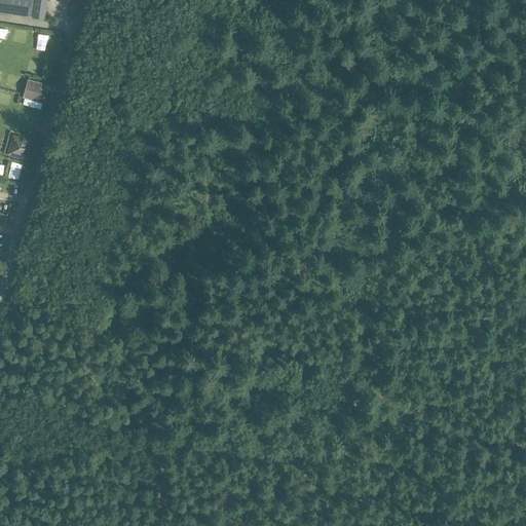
[(0,0),(0,11),(28,16),(30,0),(0,0)]
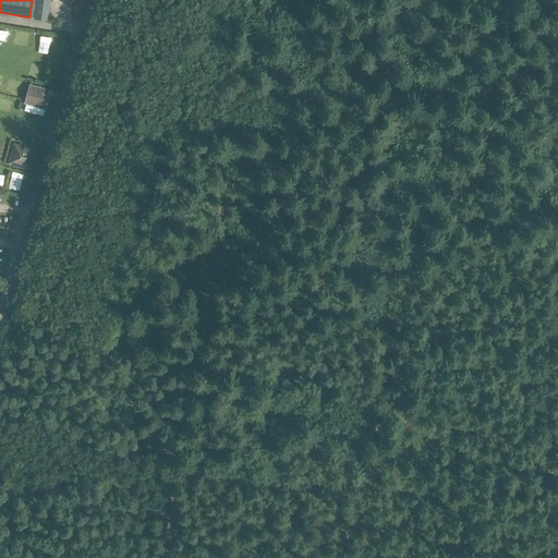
[(49,0),(36,0),(34,17),(47,20),(49,0)]
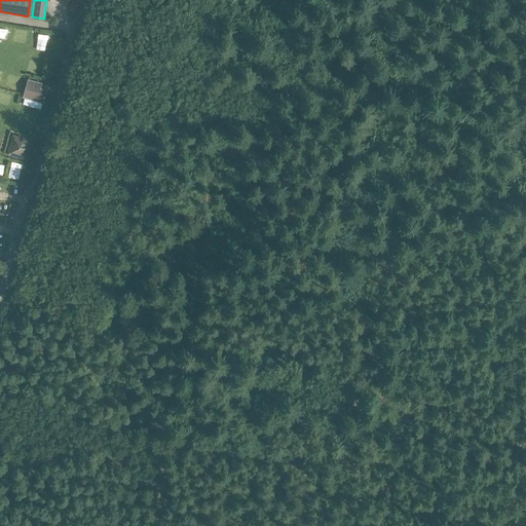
[(23,47),(25,37),(14,35),(12,45),(23,47)]
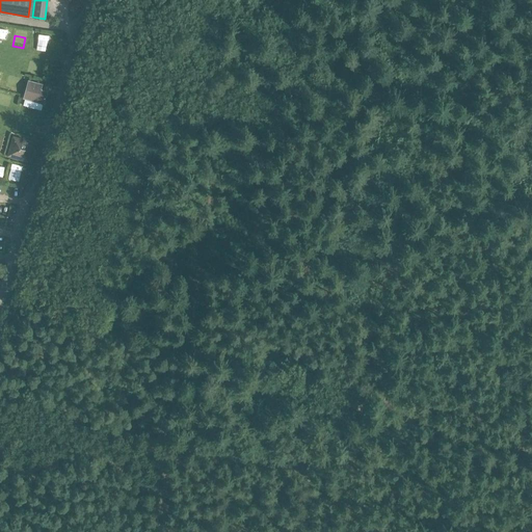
[(23,99),(44,105),(48,91),(41,89),(43,84),(28,80),(23,99)]
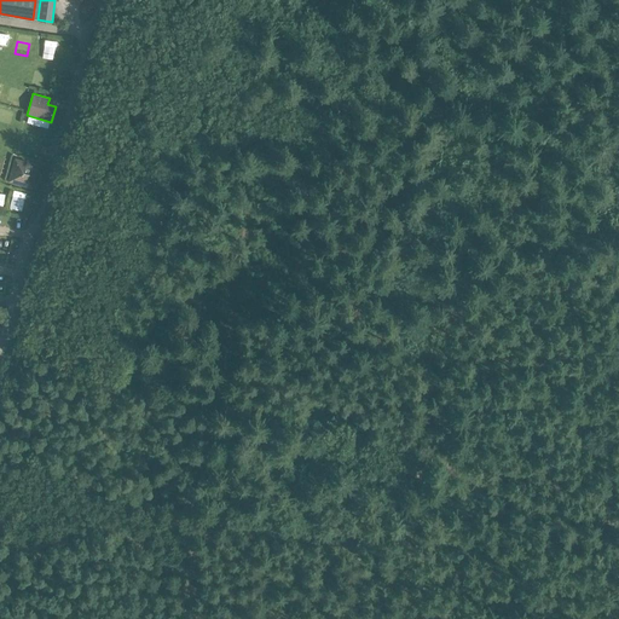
[(25,123),(24,131),(45,133),(46,127),(25,123)]
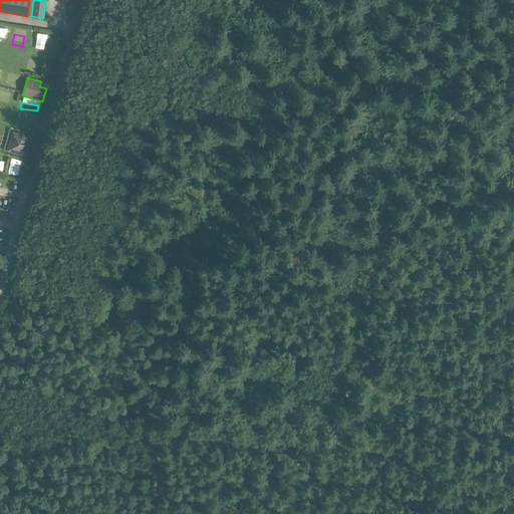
[(6,152),(26,158),(29,147),(28,147),(29,144),(25,137),(22,136),(22,135),(12,132),(6,152)]
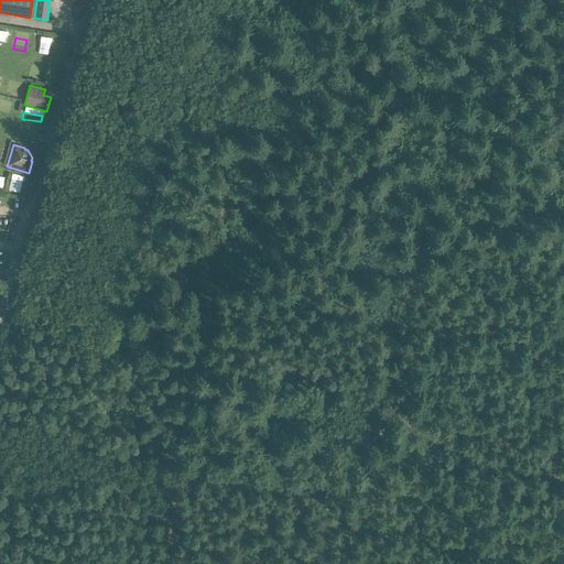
[(8,182),(6,192),(18,195),(21,185),(8,182)]
